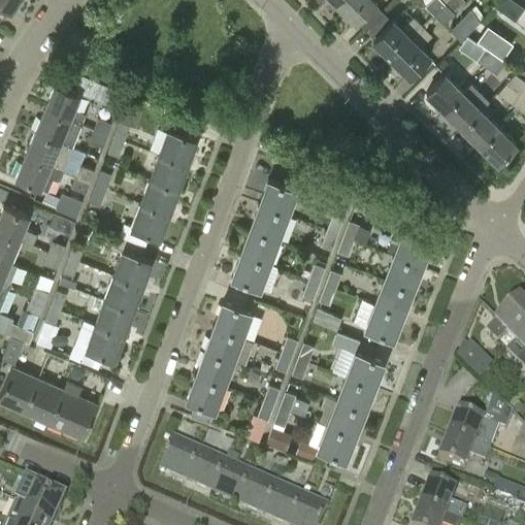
[(0,0),(0,5),(10,13),(20,0),(0,0)]
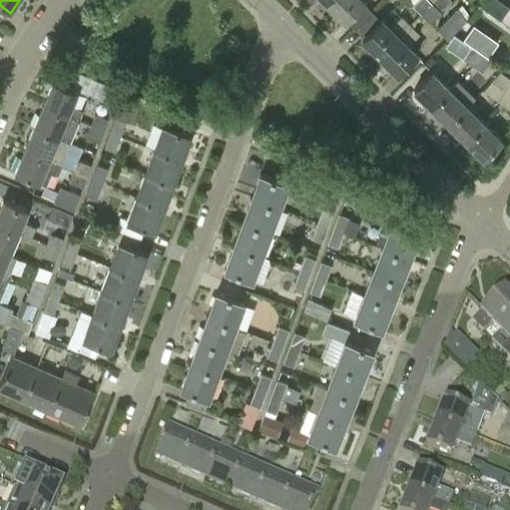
[(362,0),(335,0),(328,7),(346,24),(366,4),(362,0)]
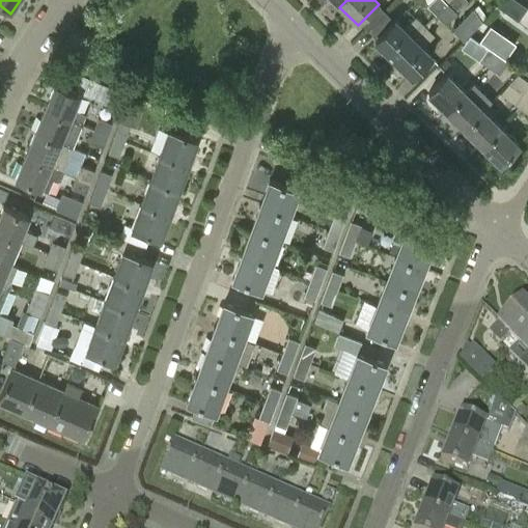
[(436,0),(429,7),(438,17),(453,0),(436,0)]
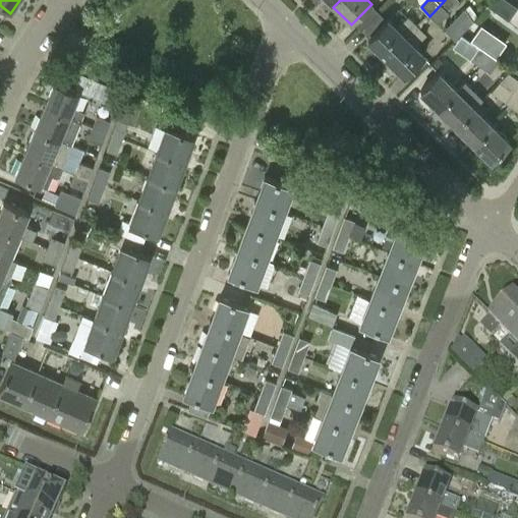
[(445,0),(429,16),(440,25),(461,2),(459,0),(445,0)]
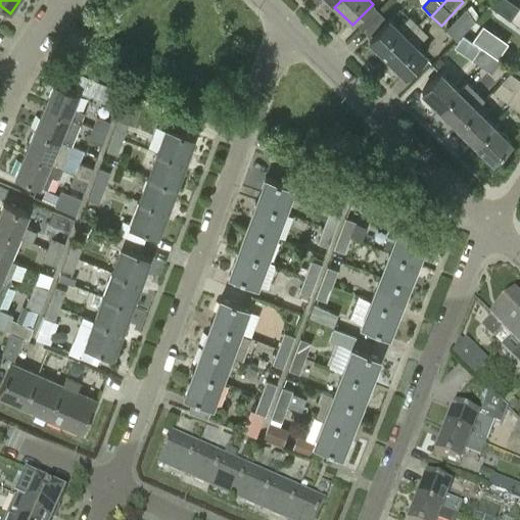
[(499,0),(491,8),(511,22),(519,10),(519,8),(507,0),(499,0)]
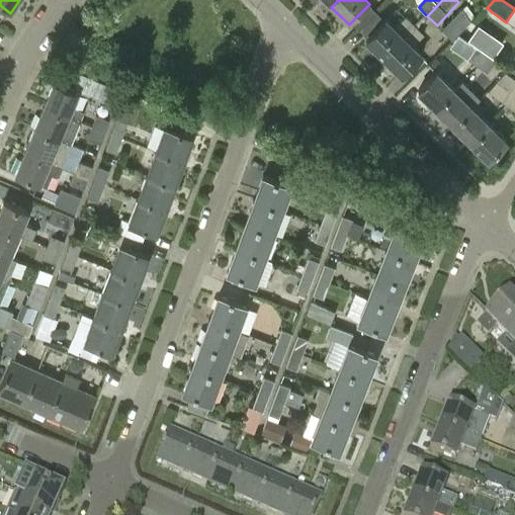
[(514,10),(506,22),(514,28),(514,10)]
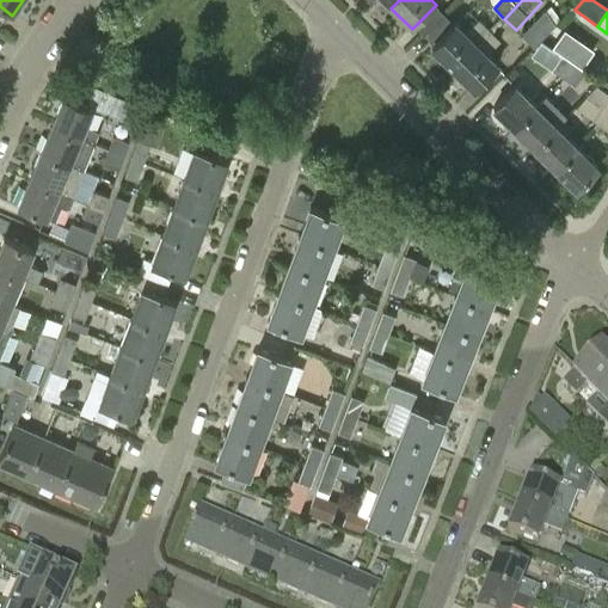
[(547,13),(523,37),(536,50),(541,45),(558,28),(547,13)]
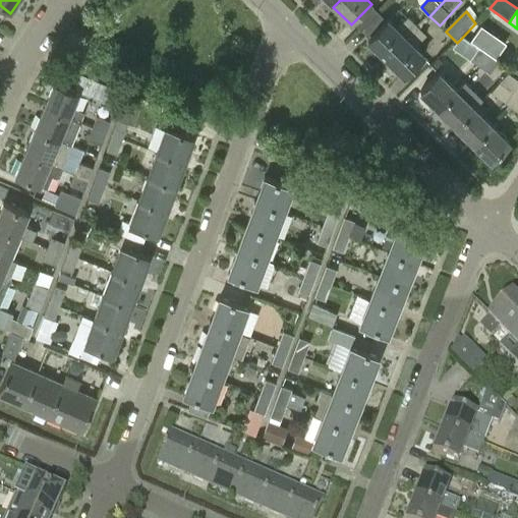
[(368,42),(387,60),(419,27),(410,18),(397,31),(388,21),(368,42)]
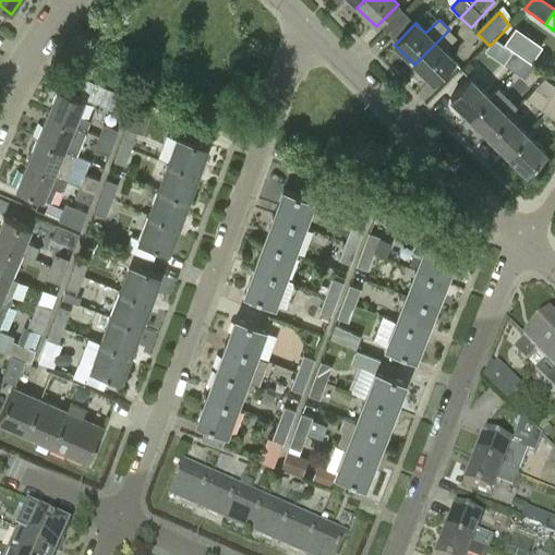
[(449,29),(414,64),(433,82),(454,61),(446,52),(459,39),(449,29)]
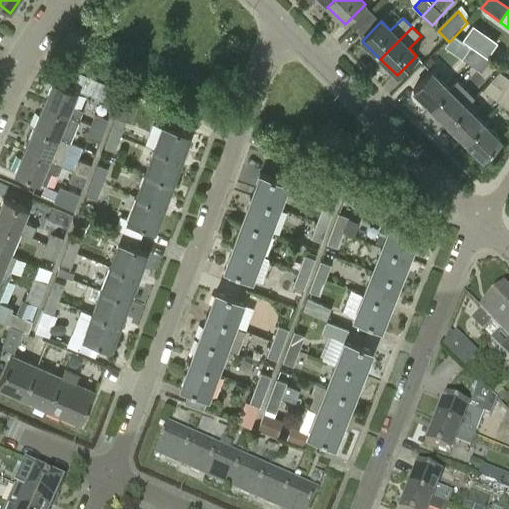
[(500,45),(475,28),(465,42),(490,59),(500,45)]
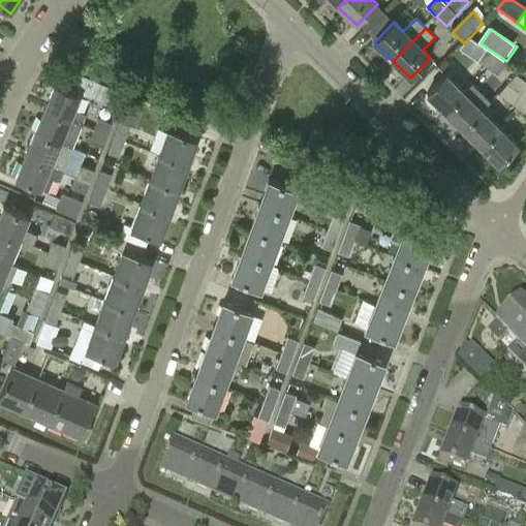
[(478,62),(489,69),(498,57),(489,50),(478,62)]
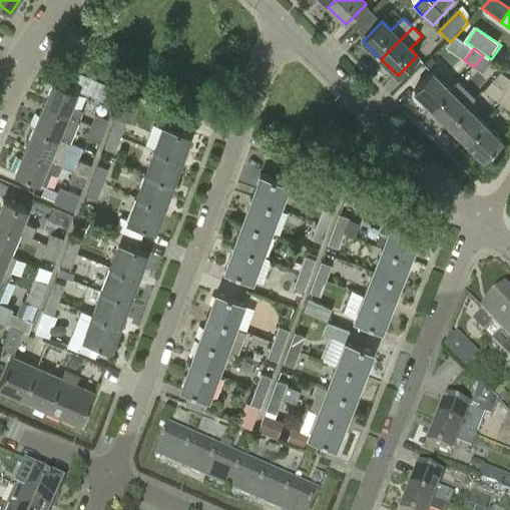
[(483,55),(474,67),(485,74),(493,62),(483,55)]
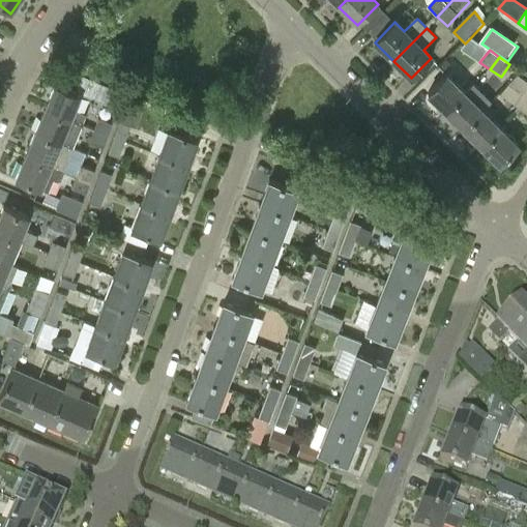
[(526,81),(519,76),(509,86),(523,96),(523,95),(526,97),(526,81)]
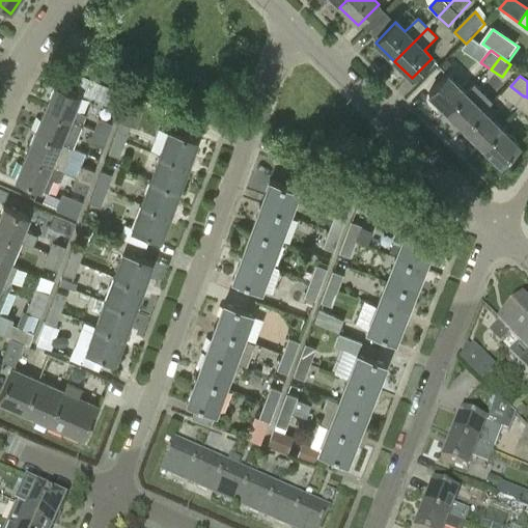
[(429,96),(447,113),(467,93),(449,77),(429,96)]
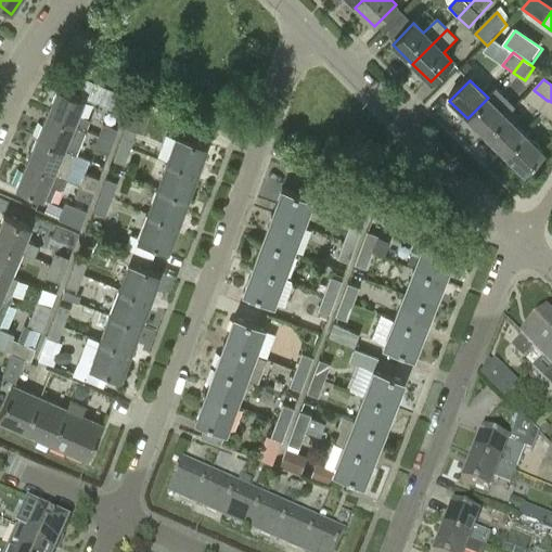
[(107,89),(101,106),(125,116),(132,99),(107,89)]
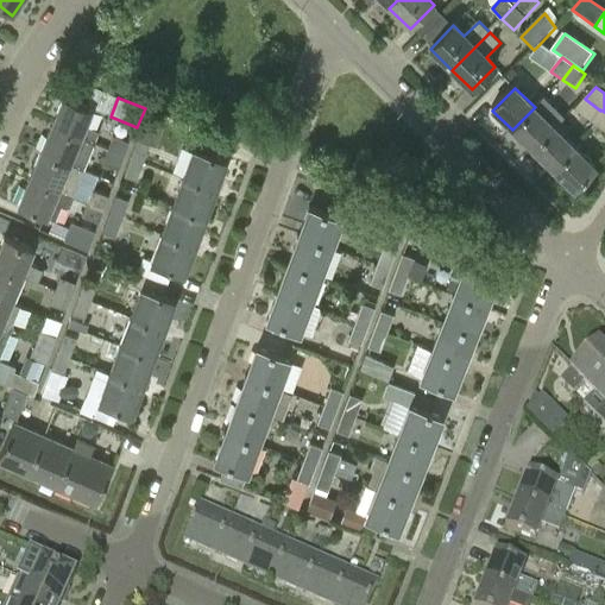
[(535,107),(512,130),(534,151),(555,128),(565,118),(544,98),(535,107)]
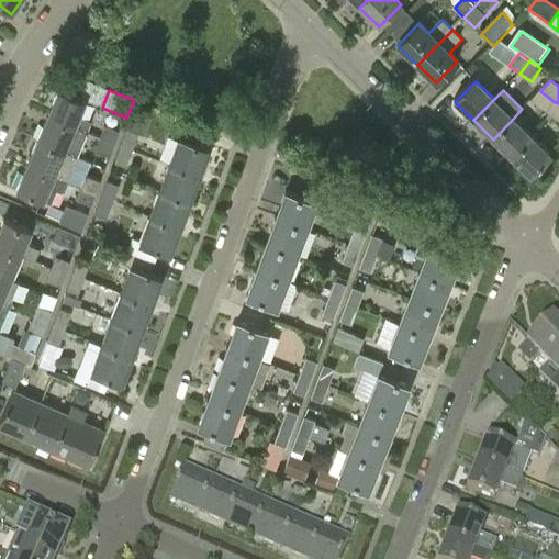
[(59,91),(48,116),(77,127),(89,133),(93,123),(80,118),(87,103),(59,91)]
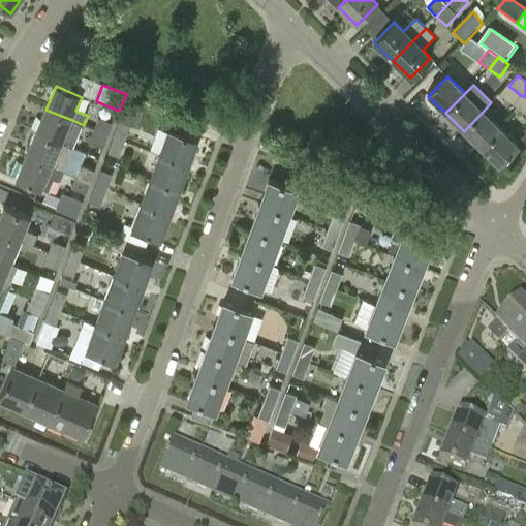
[(525,97),(522,95),(522,96),(515,105),(525,114),(525,97)]
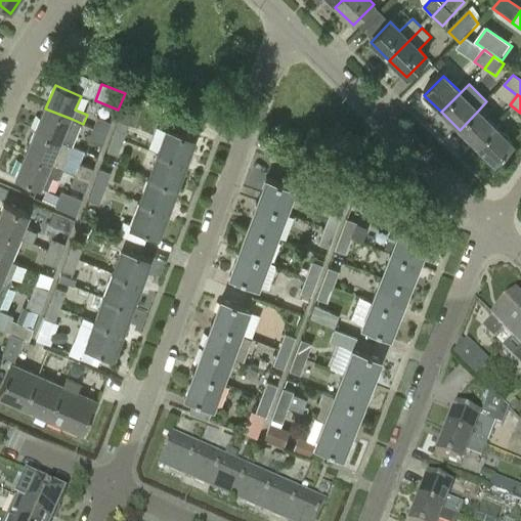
[(45,109),(36,131),(61,142),(74,147),(83,124),(72,119),(45,109)]
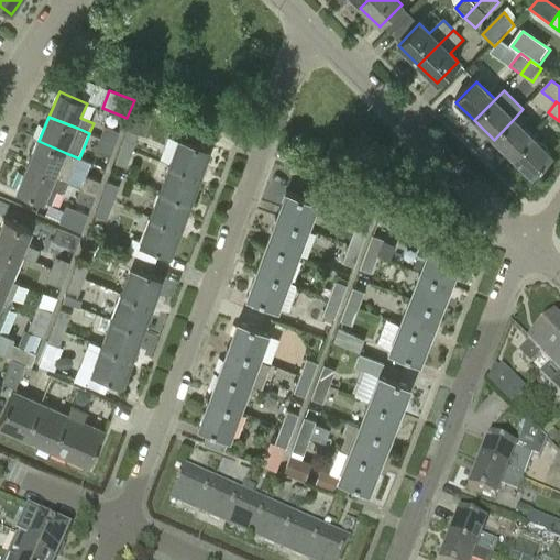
[(514,119),(494,140),(512,157),(534,138),(514,119)]
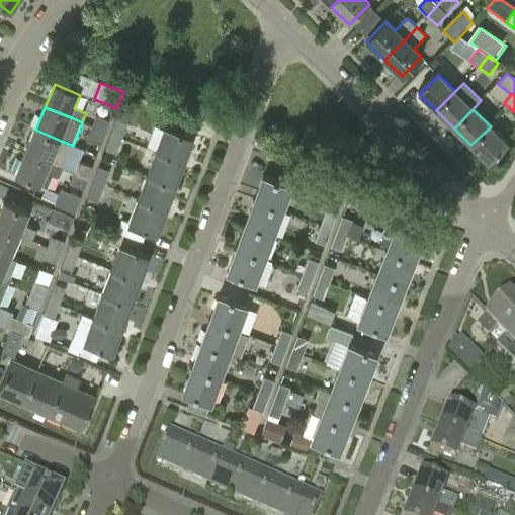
[(98,117),(94,126),(95,127),(95,129),(108,134),(112,122),(111,122),(98,117)]
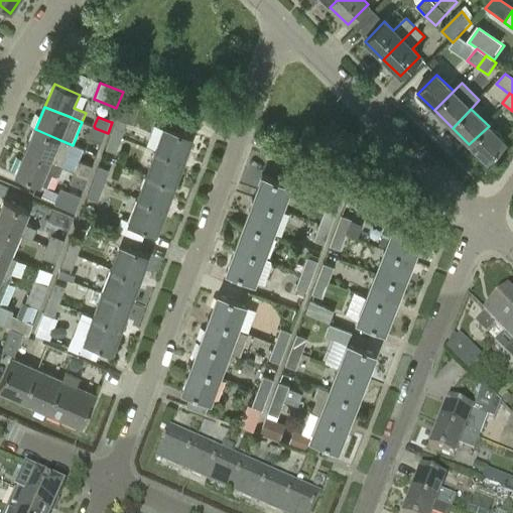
[(112,135),(123,140),(129,124),(117,120),(112,135)]
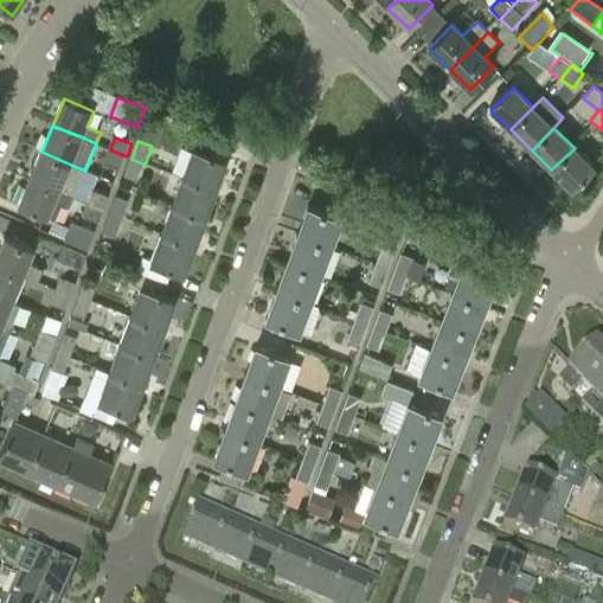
[(110,148),(104,164),(121,171),(127,156),(111,151),(111,149),(110,148)]
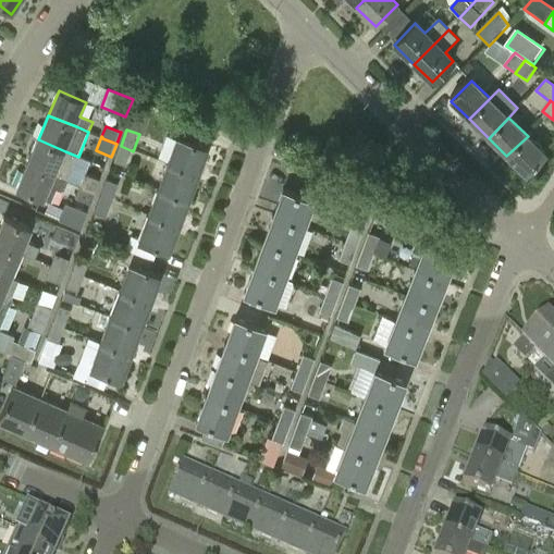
[(528,136),(506,156),(526,175),(546,155),(528,136)]
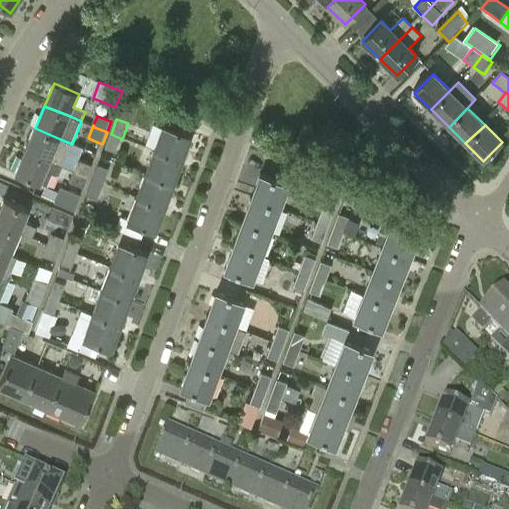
[(163,127),(154,152),(183,162),(192,138),(163,127)]
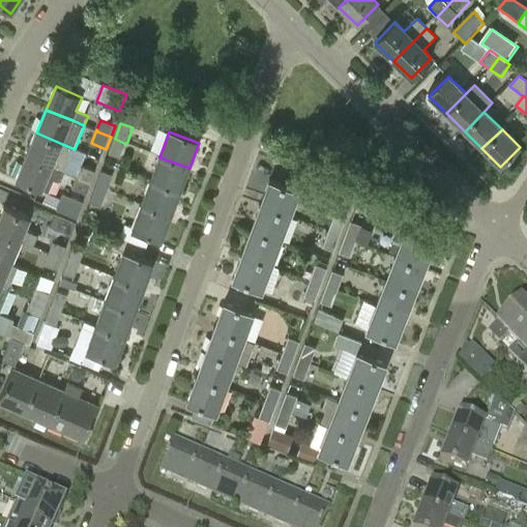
[(36,133),(27,155),(53,167),(65,171),(75,149),(62,144),(36,133)]
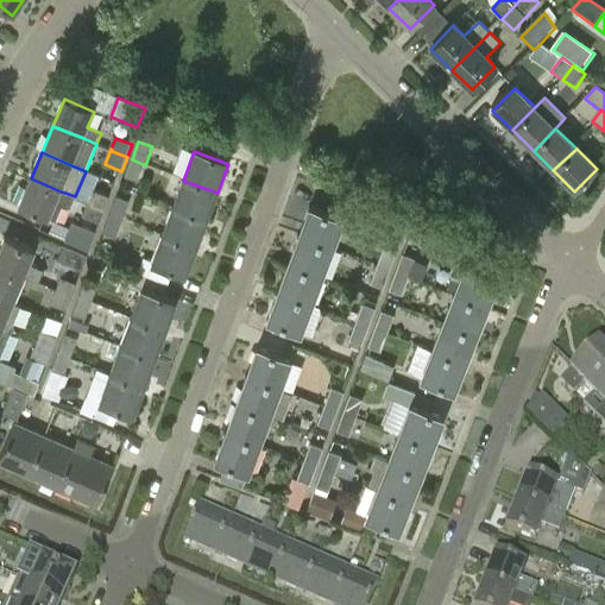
[(139,183),(145,165),(132,159),(125,178),(139,183)]
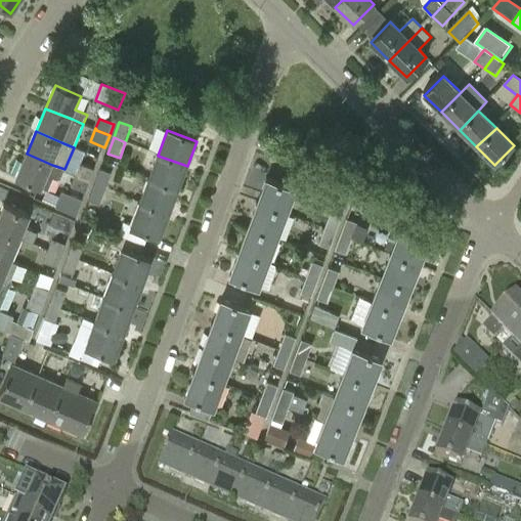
[(59,180),(64,169),(27,154),(16,177),(50,191),(56,179),(59,180)]
